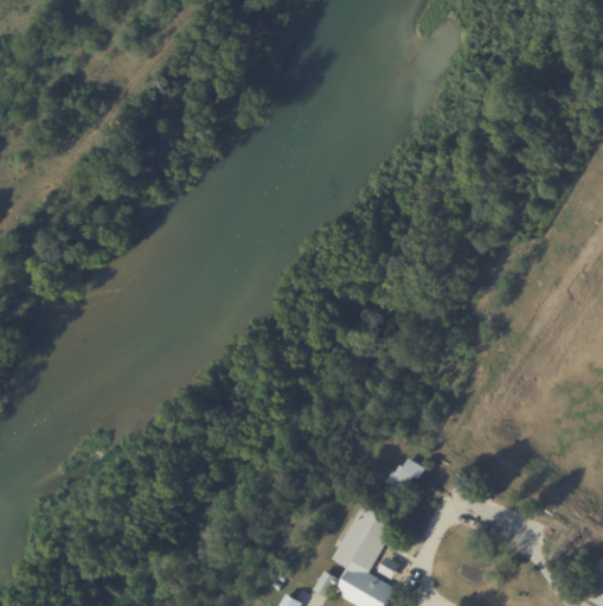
[(402,446),(387,438),(391,431),(406,438),(402,446)]
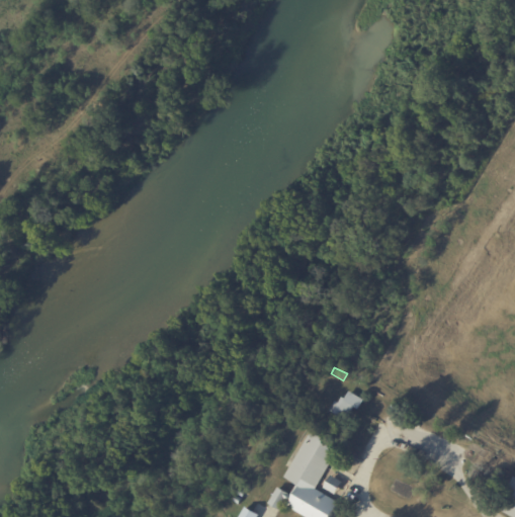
[(350,412),(345,420),(328,410),(334,400),(337,402),(341,396),(344,398),(348,391),(362,400),(357,409),(353,406),(350,412)]
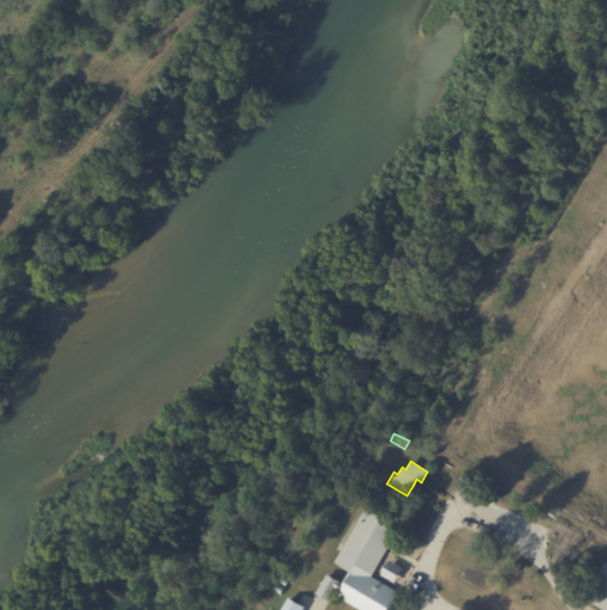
[(421,509),(423,503),(432,506),(428,512),(421,509)]
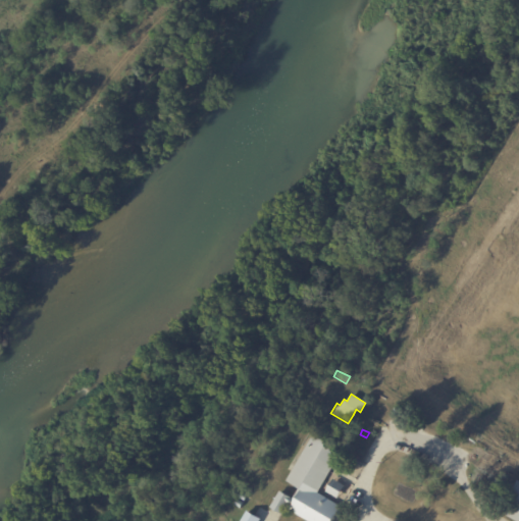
[(314,435),(341,451),(316,491),(341,507),(333,519),(334,519),(332,520),(306,520),(288,510),(291,505),(288,504),(281,514),(269,507),(278,490),(292,499),(298,487),(284,480),(312,434),(314,435)]
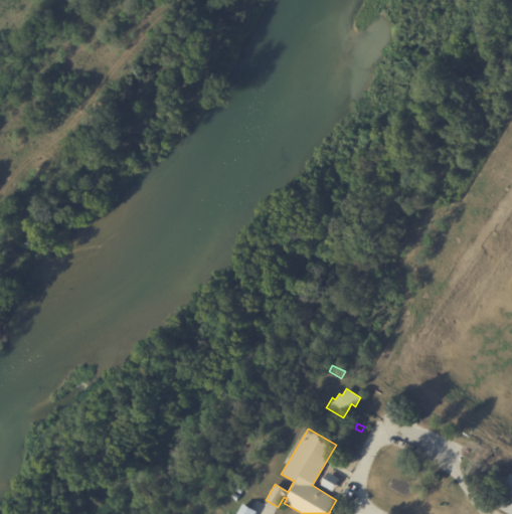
[(465,454),(456,454),(457,444),(467,444),(467,454),(465,454)]
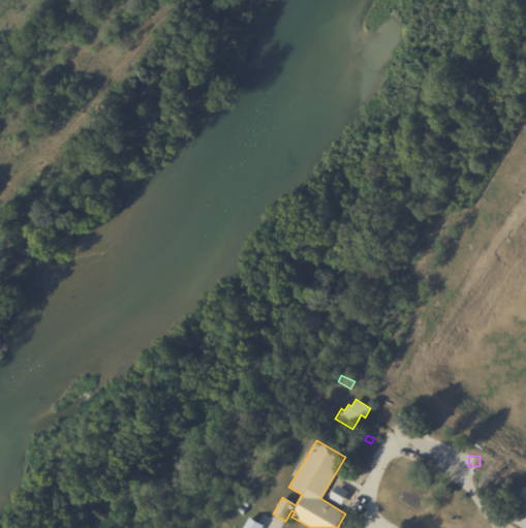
[(338,503),(330,497),(337,485),(348,492),(341,504),(338,503)]
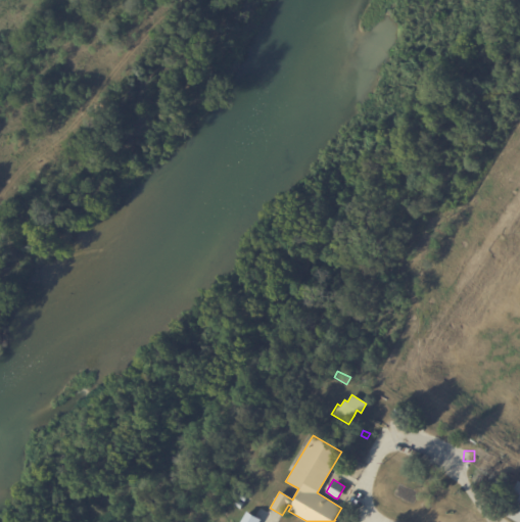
[(519,521),(518,521),(508,517),(519,494),(513,490),(518,480),(519,481),(519,521)]
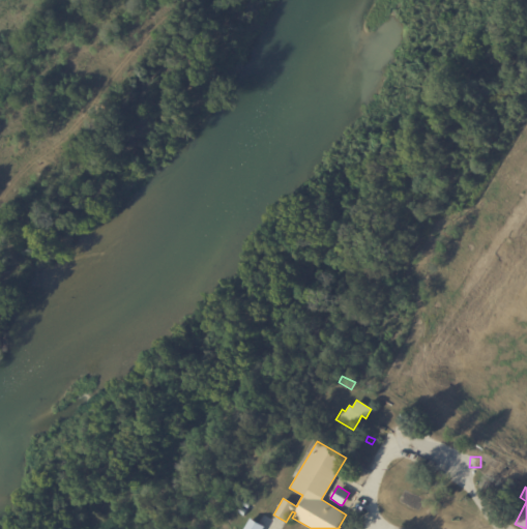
[(250,503),(246,508),(240,504),(243,500),(250,503)]
